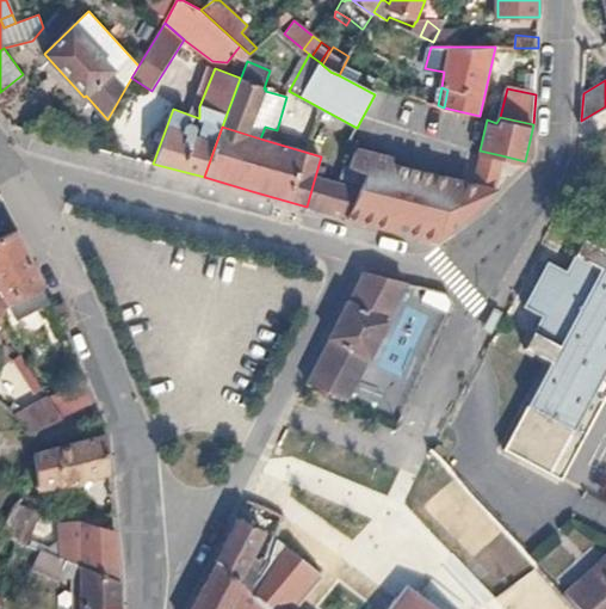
[(358,189),(346,217),(381,227),(439,241),(495,189),(472,184),(391,165),(393,158),(354,151),(347,167),(364,174),(358,189)]
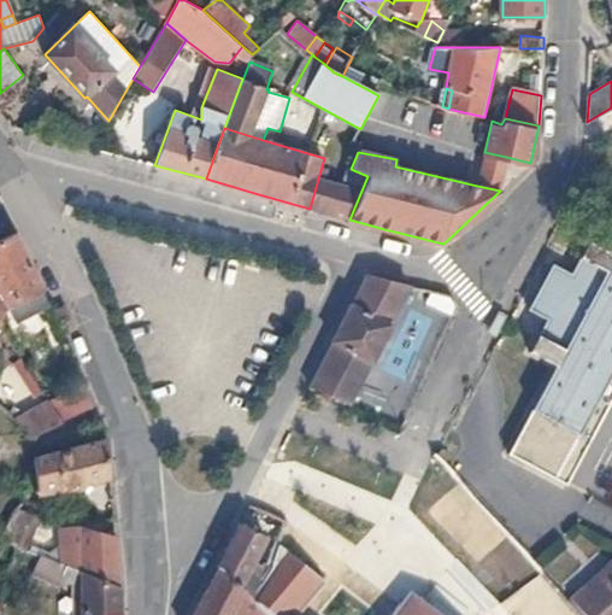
[(477,186),(500,191),(504,174),(506,157),(484,152),(481,167),(477,186)]
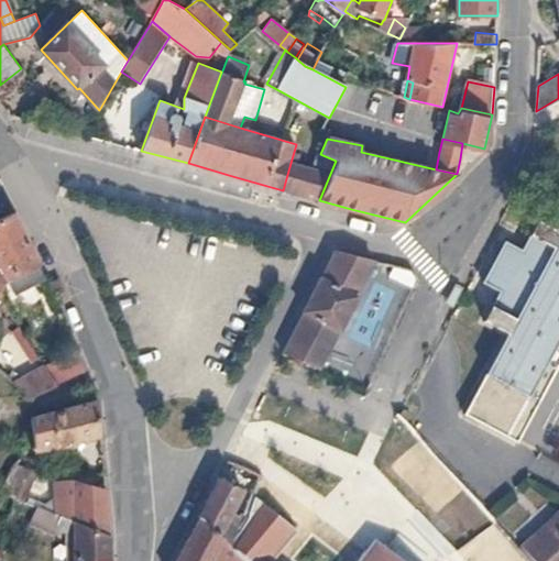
[(336,161),(320,154),(317,153),(311,168),(330,174),(336,161)]
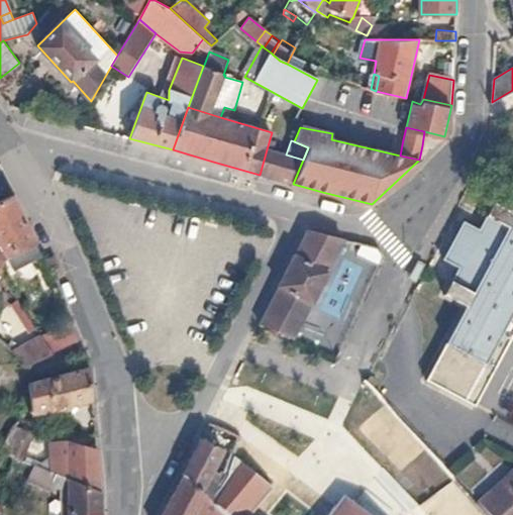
[(267,149),(260,175),(293,184),(303,160),(286,155),(267,149)]
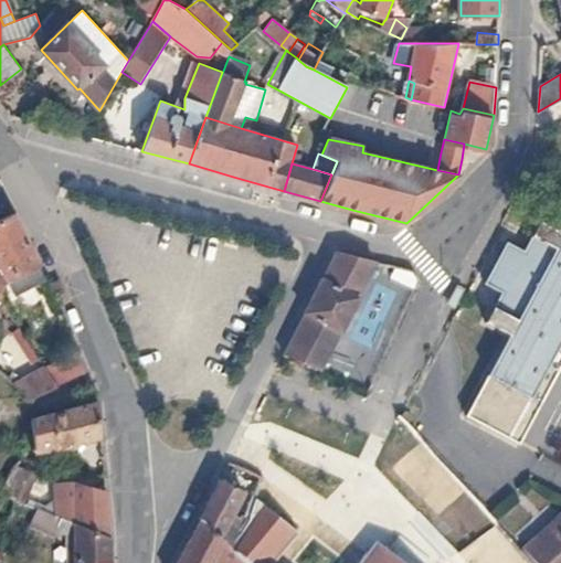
[(0,220),(0,268),(8,283),(10,283),(14,294),(46,277),(13,213),(0,220)]
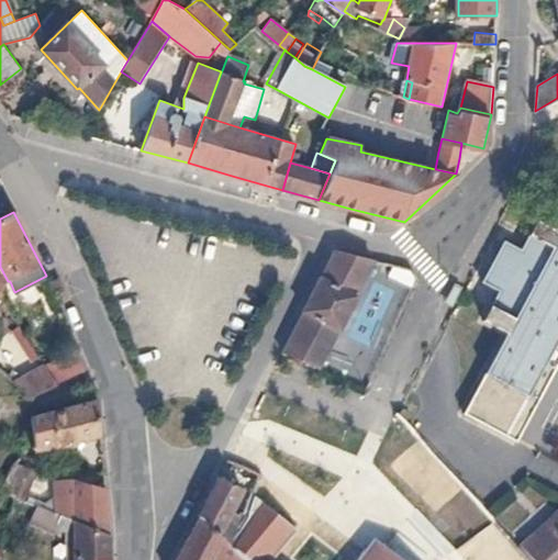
[(500,290),(491,308),(484,318),(506,332),(464,412),(517,440),(557,364),(557,230),(538,220),(529,234),(522,249),(505,239),(483,280),(500,290)]
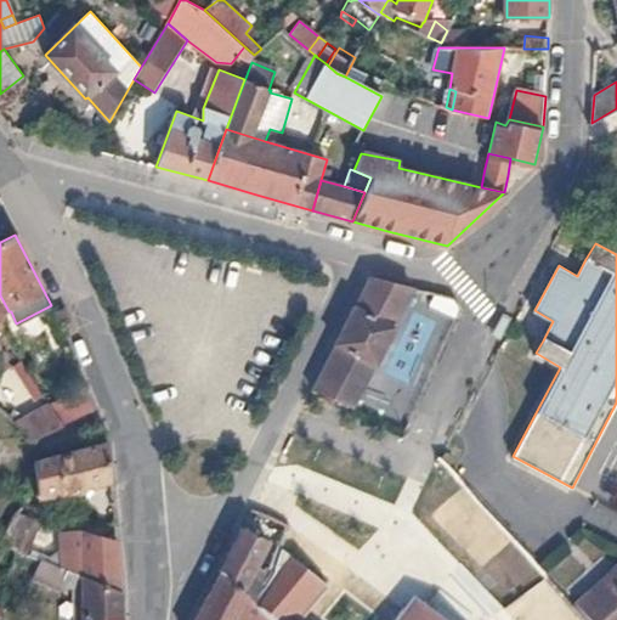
[(577,276),(586,259),(567,248),(559,265),(577,276)]
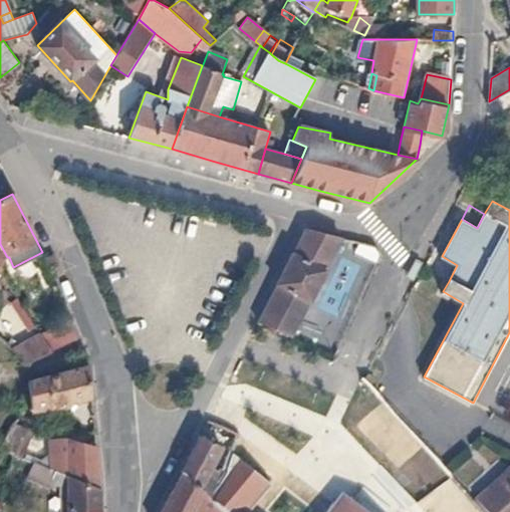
[(326,269),(342,237),(307,229),(294,253),(293,252),(276,284),(278,285),(258,322),(291,335),(309,300),(311,301),(327,270),(326,269)]
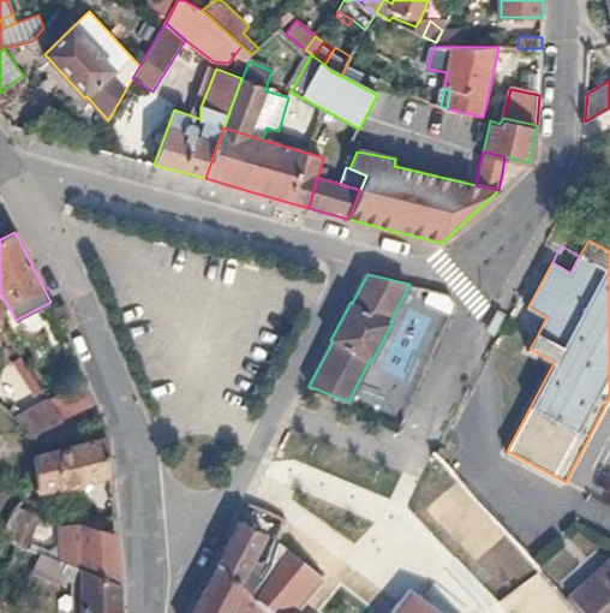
[(518,325),(537,337),(546,317),(528,307),(518,325)]
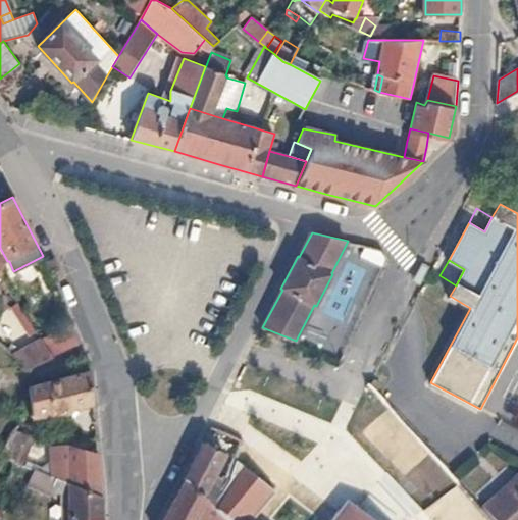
[(29,335),(37,331),(17,303),(10,307),(29,335)]
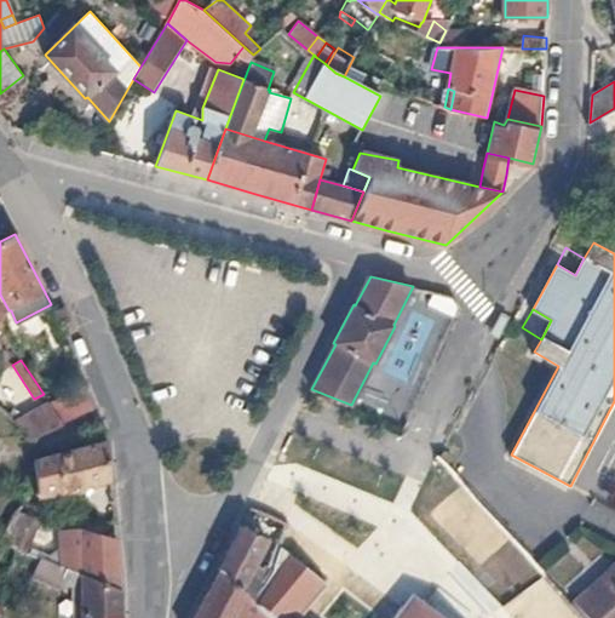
[(50,405),(63,424),(95,410),(86,387),(50,405)]
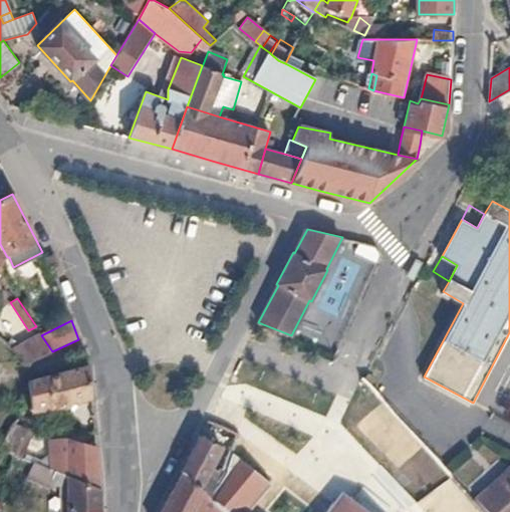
[(0,327),(0,337),(6,343),(12,338),(13,336),(1,326),(0,327)]
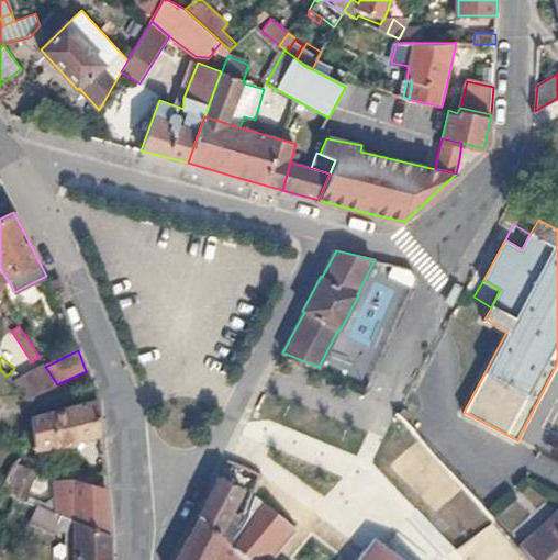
[(36,370),(45,367),(40,357),(31,361),(36,370)]
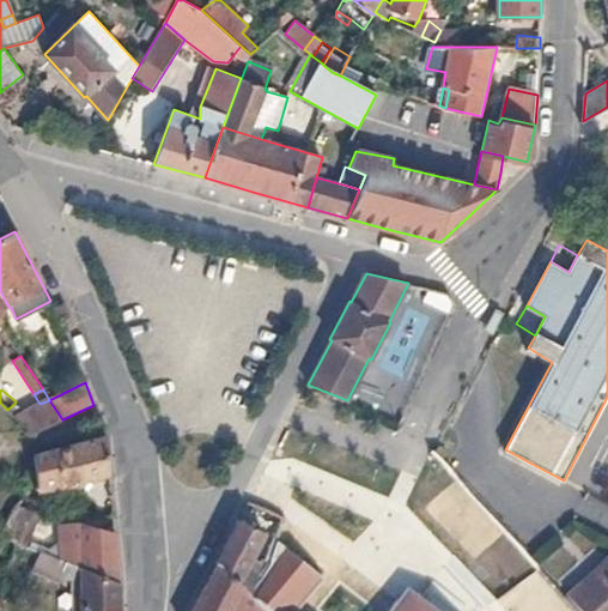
[(14,404),(7,410),(34,434),(62,419),(49,400),(40,404),(25,412),(14,404)]
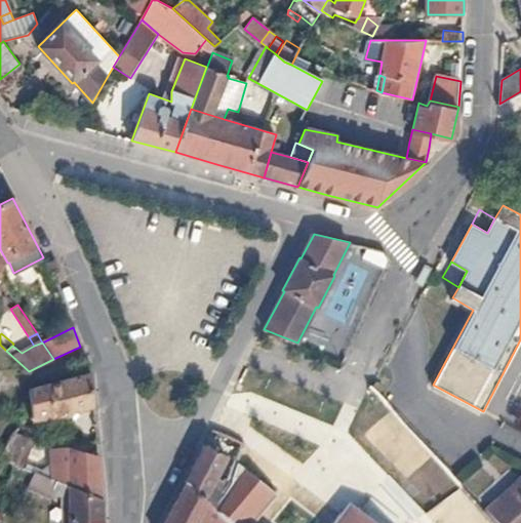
[(30,390),(31,413),(32,421),(48,419),(95,407),(92,373),(30,390)]
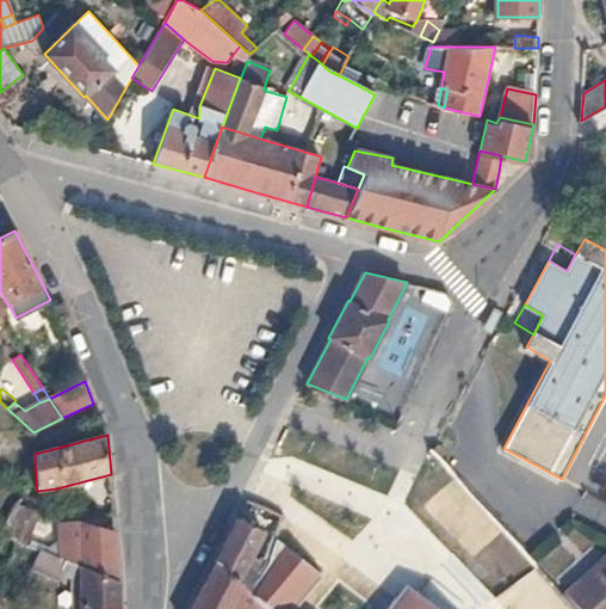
[(10,516),(1,533),(16,540),(28,545),(41,516),(18,505),(10,516)]
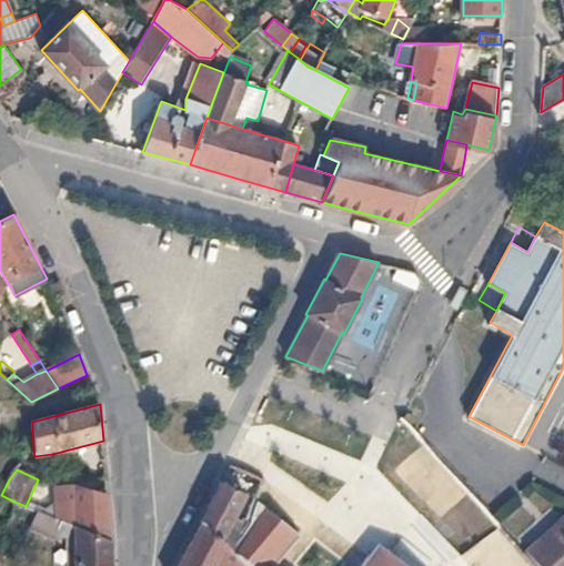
[(201,522),(203,523),(228,543),(218,563),(221,565),(251,565),(233,549),(248,526),(247,525),(233,518),(241,504),(247,495),(222,481),(201,522)]
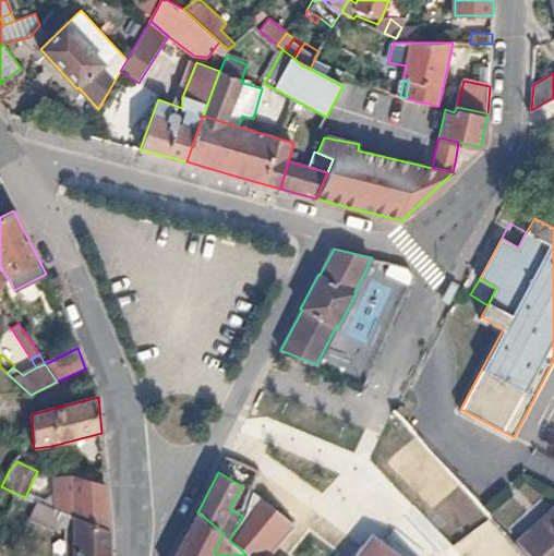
[(61,512),(110,532),(107,484),(73,475),(60,478),(61,512)]
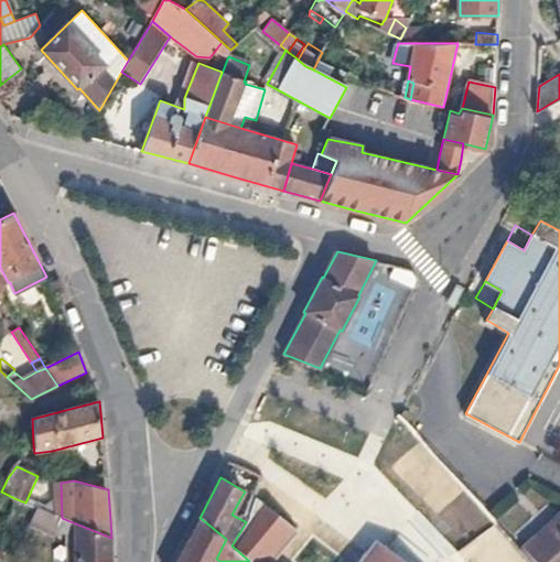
[(251,507),(248,515),(259,523),(271,508),(256,496),(251,507)]
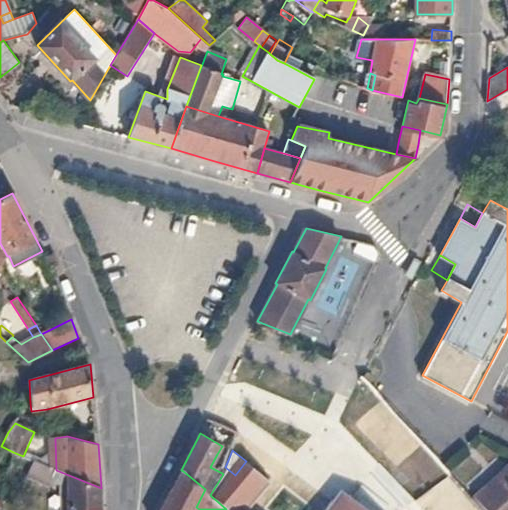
[(210,467),(222,473),(225,467),(228,460),(217,454),(210,467)]
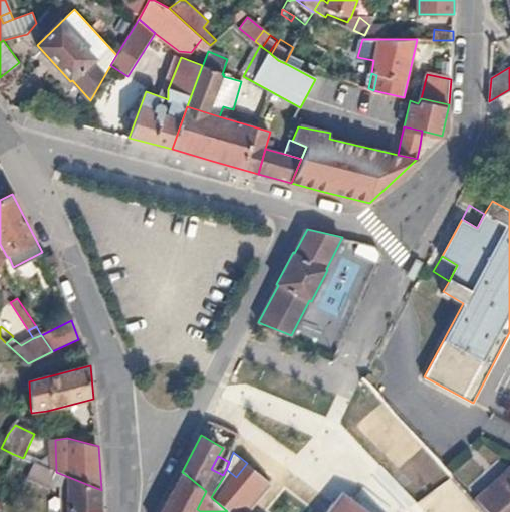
[(101,511),(101,490),(56,472),(34,463),(28,477),(51,488),(53,483),(61,486),(68,489),(67,511),(101,511)]
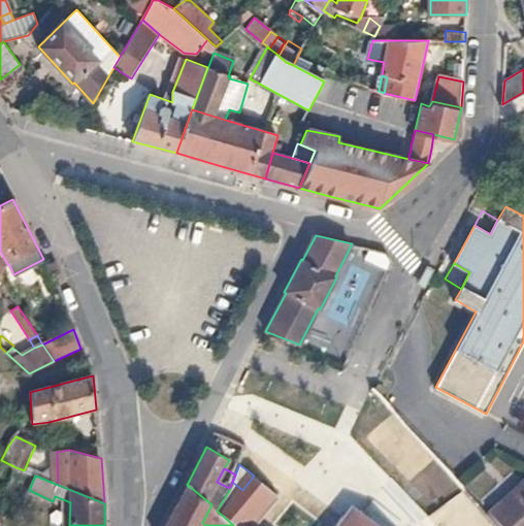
[(217,511),(233,525),(255,525),(280,497),(254,475),(242,490),(232,482),(229,488),(230,489),(217,511)]
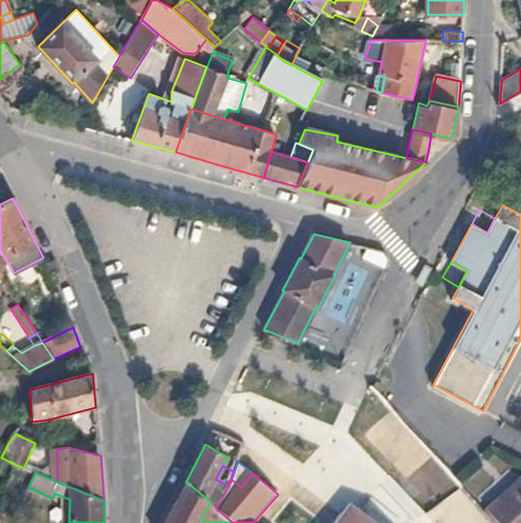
[(520,479),(489,510),(501,522),(520,522),(520,479)]
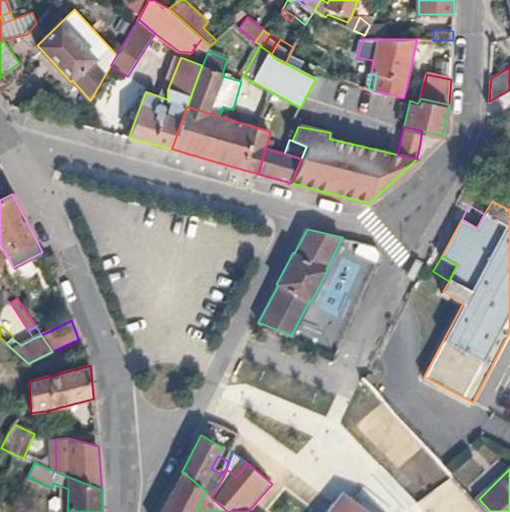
[(206,491),(184,473),(163,511),(195,511),(197,509),(206,491)]
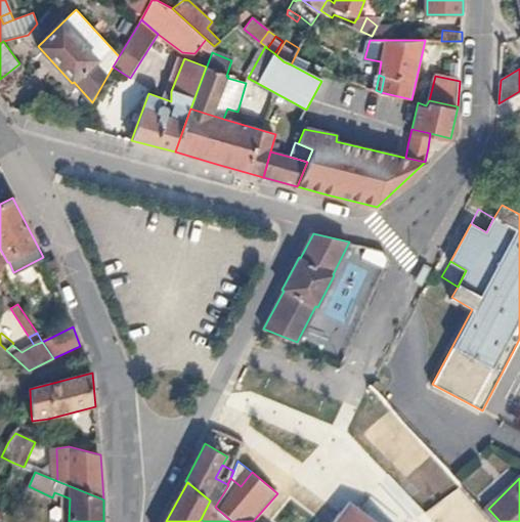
[(349,519),(358,506),(349,499),(340,511),(349,519)]
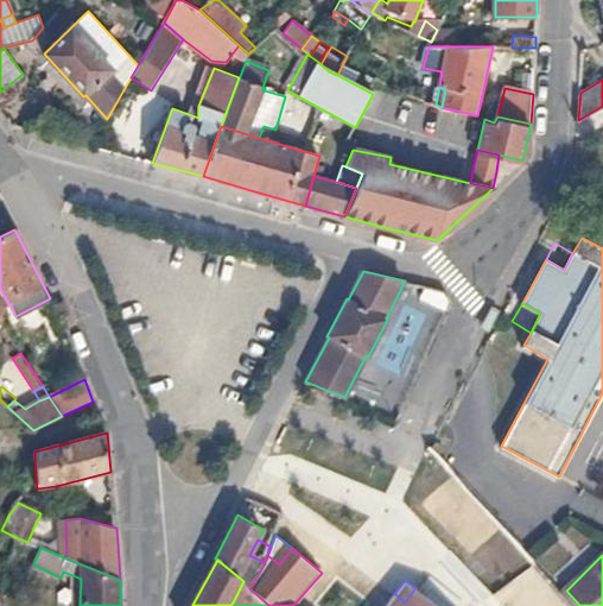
[(439,605),(416,587),(405,603),(394,593),(385,605),(439,605)]
